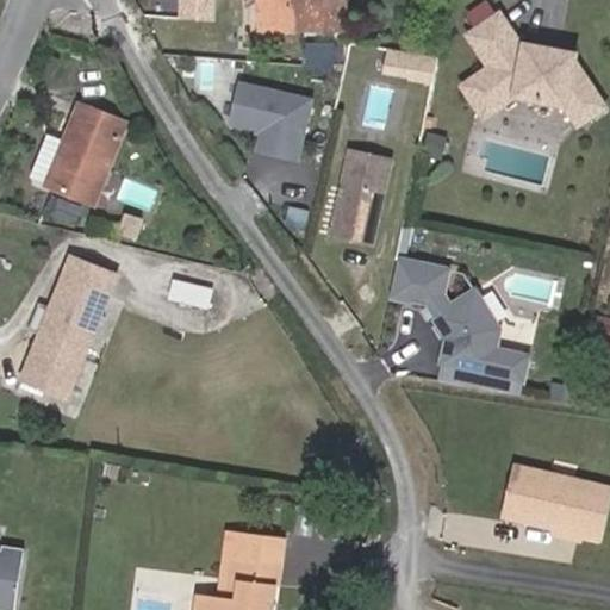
[(176,0),(178,20),(213,20),(213,0),(176,0)]
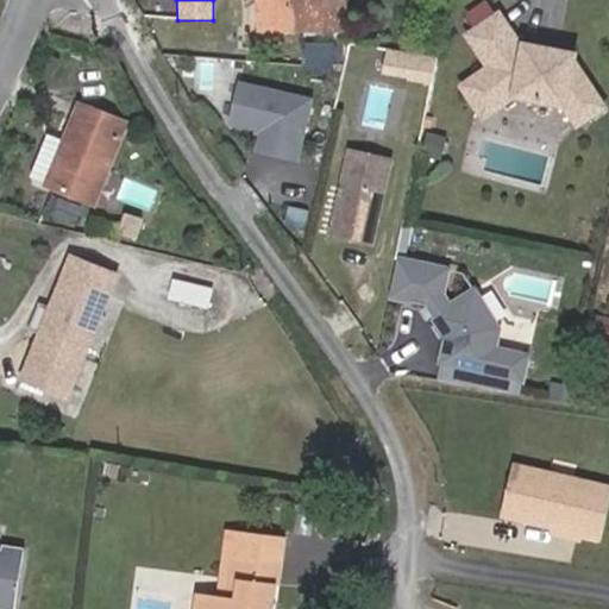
[(303,10),(302,0),(276,0),(276,30),(321,30),(321,10),(303,10)]
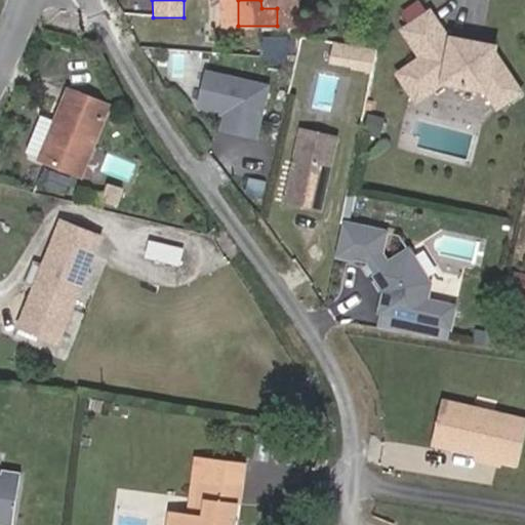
[(260,0),(261,8),(277,8),(277,26),(279,26),(279,0),(260,0)]
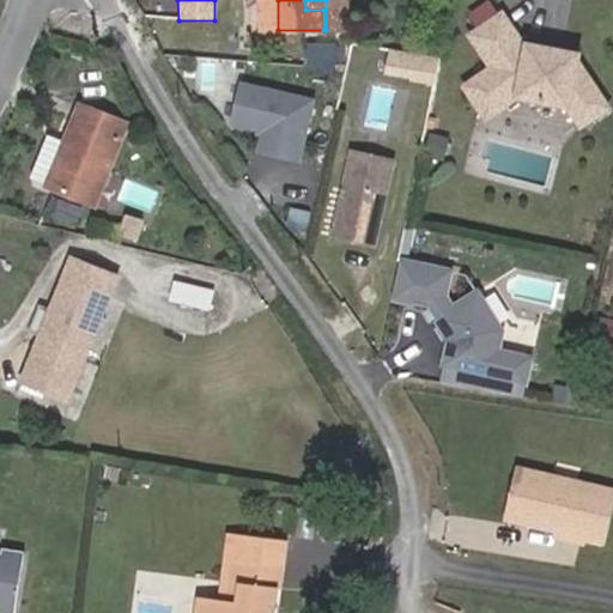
[(326,0),(326,30),(352,30),(351,0),(326,0)]
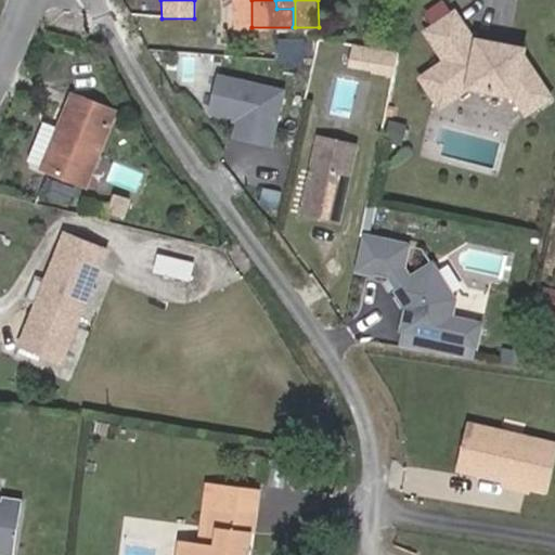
[(453,9),(425,27),(447,62),(435,69),(451,93),(466,84),(512,93),(523,111),(546,94),(520,53),(521,48),(476,37),(475,42),(453,9)]
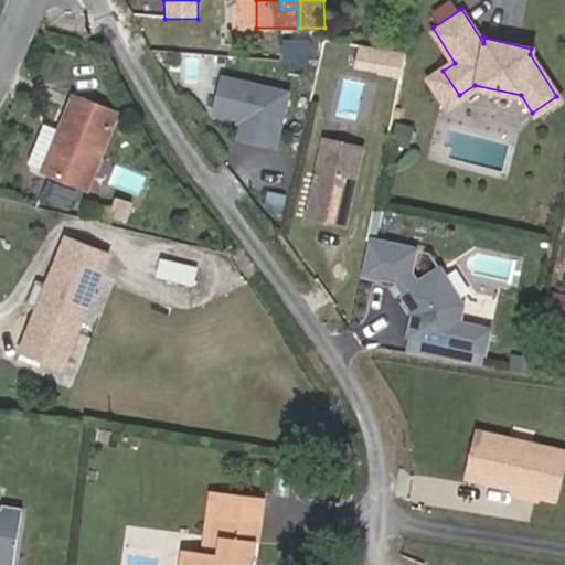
[(445,104),(459,95),(443,71),(440,66),(426,75),(445,104)]
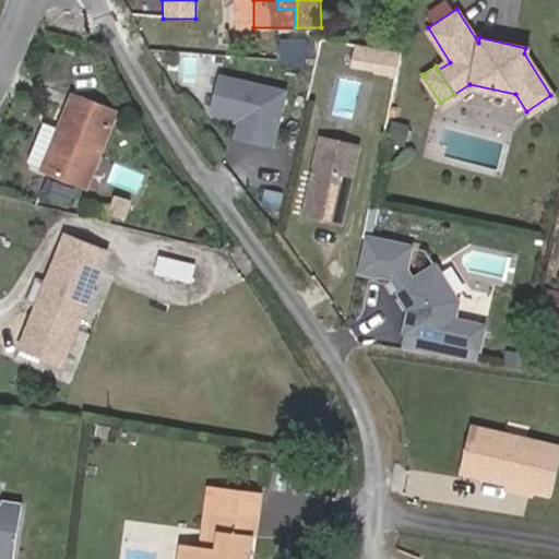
[(284,95),(218,81),(211,117),(240,123),(236,142),(272,150),(284,95)]
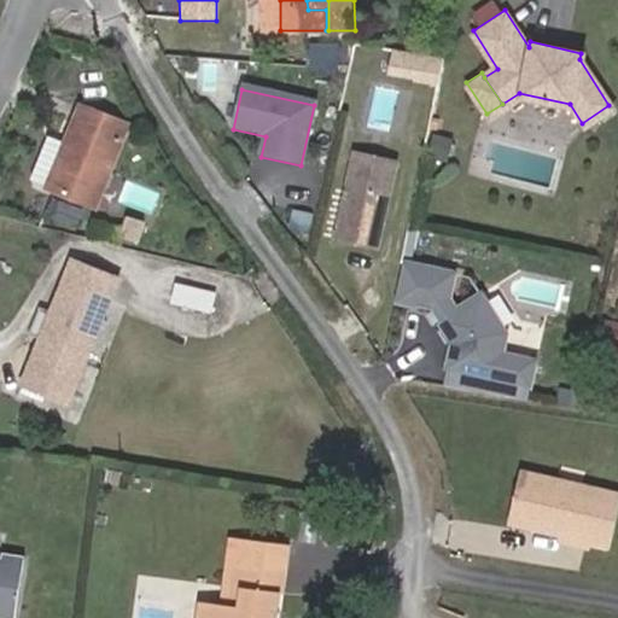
[(70,156),(56,191),(97,207),(129,127),(80,108),(62,152),(70,156)]
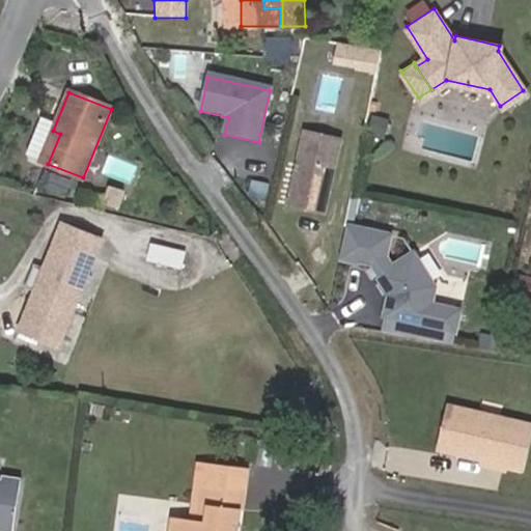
[(386,115),(370,112),(366,131),(383,134),(386,115)]
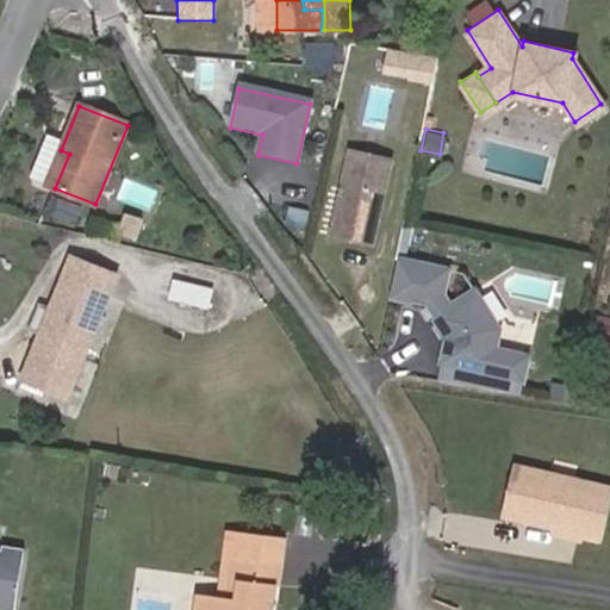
[(47,185),(55,188),(69,154),(61,150),(47,185)]
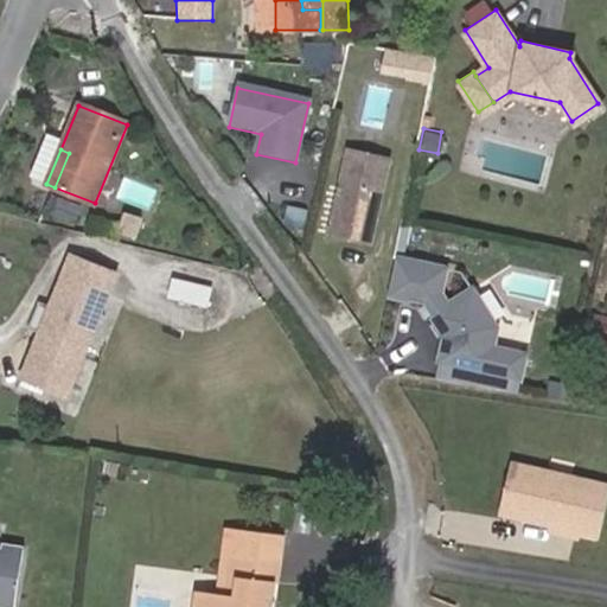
[(374,237),(389,160),(347,153),(333,229),(374,237)]
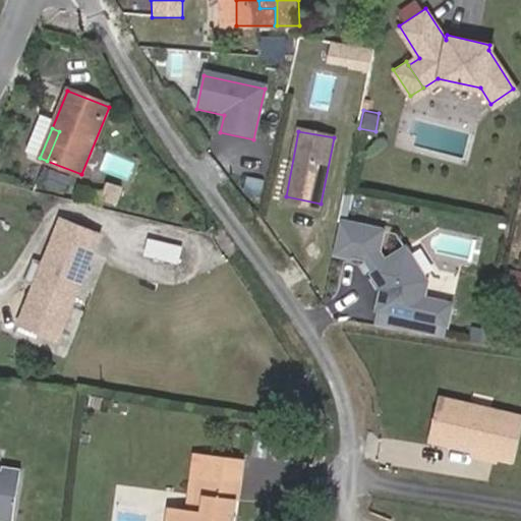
[(121,190),(107,184),(101,199),(115,206),(121,190)]
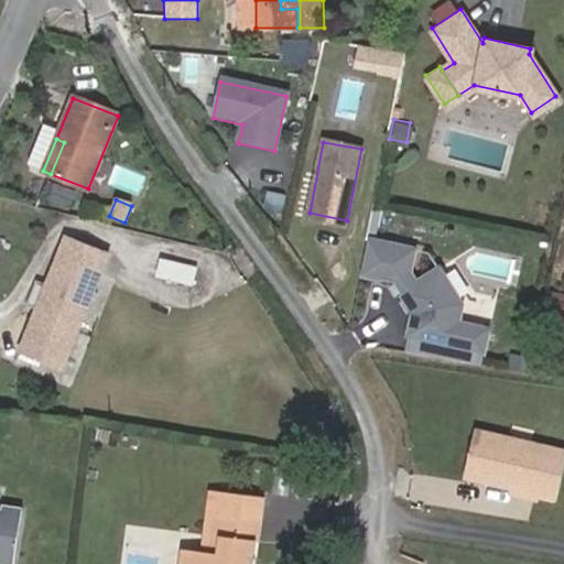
[(63,367),(107,256),(68,239),(50,286),(35,281),(26,304),(40,311),(23,351),(63,367)]
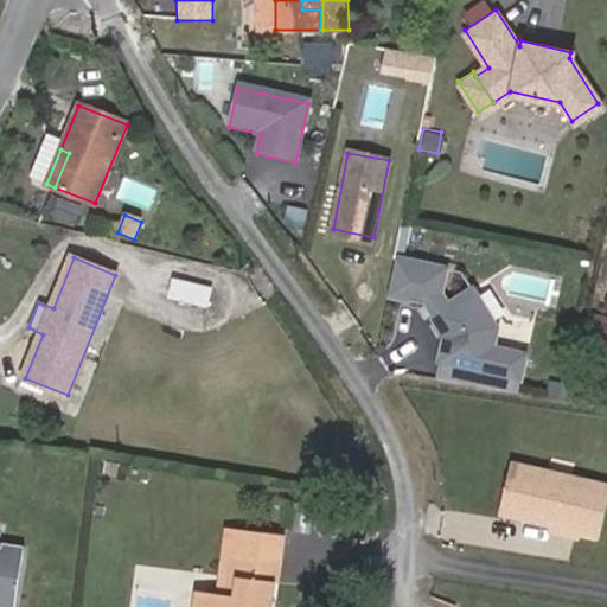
[(438,364),(470,370),(521,379),(525,355),(491,347),(496,328),(470,289),(446,306),(439,295),(443,270),(393,261),(385,300),(421,307),(416,333),(442,339),(438,364)]
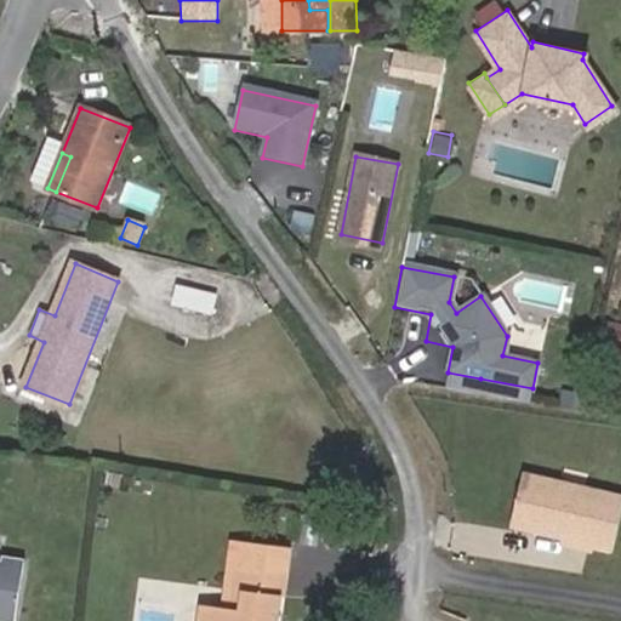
[(212,312),(217,294),(181,284),(176,302),(212,312)]
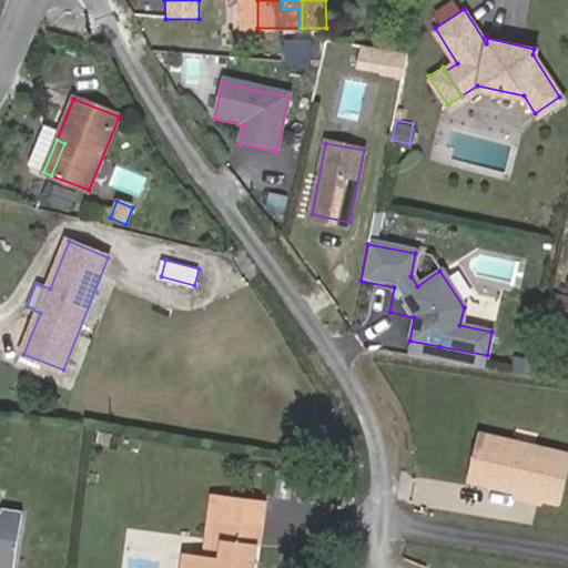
[(565,450),(476,429),(464,474),(513,486),(513,483),(533,487),(533,490),(555,495),(565,450)]
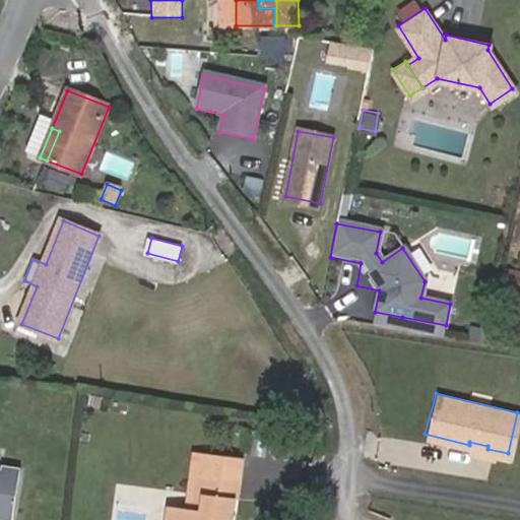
[(468,450),(486,454),(488,449),(488,446),(469,442),(469,445),(468,450)]
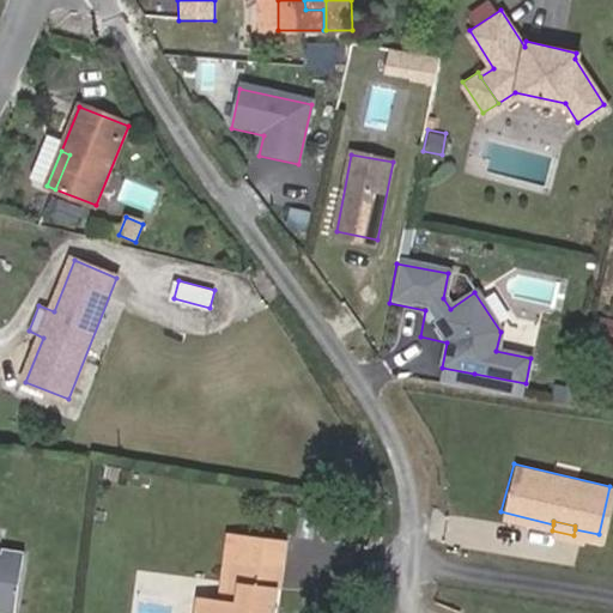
[(267,612),(271,586),(277,587),(283,539),(280,539),(220,530),(213,587),(226,588),(225,599),(189,594),(187,612),(267,612)]
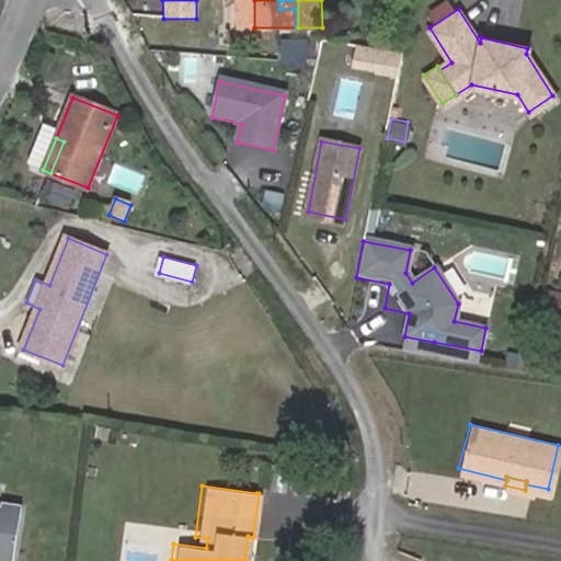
[(0,556),(19,560),(27,506),(7,503),(6,507),(0,506),(0,556)]
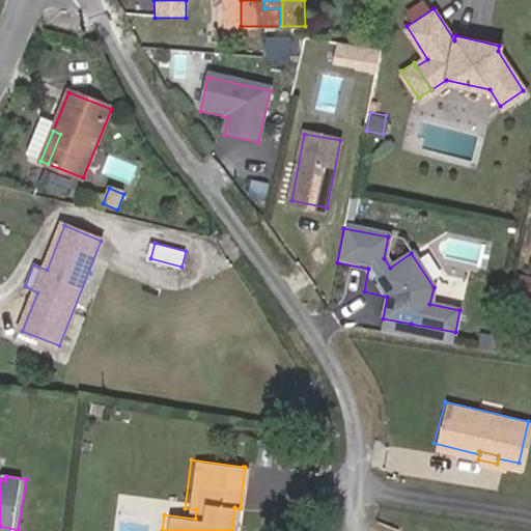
[(492,479),(481,478),(479,488),(490,491),(492,479)]
